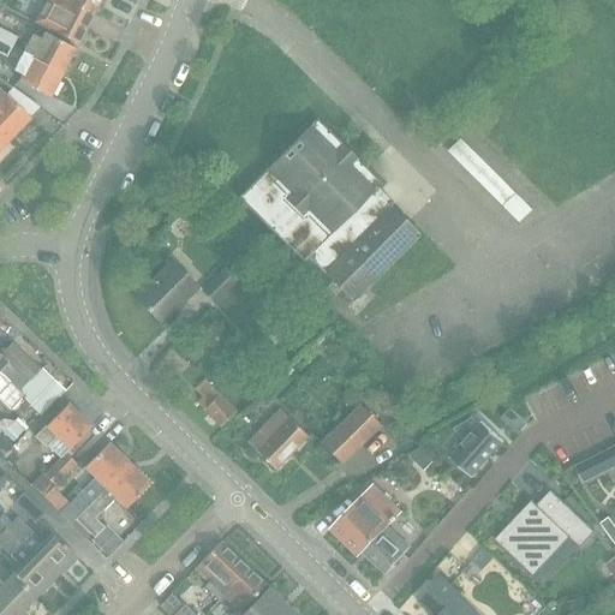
[(36,0),(35,3),(43,7),(35,22),(77,43),(93,13),(69,0),(66,5),(58,0),(36,0)]
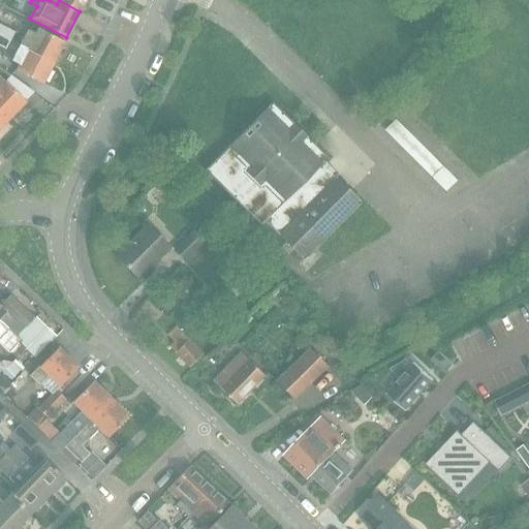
[(50,0),(57,4),(59,0),(80,11),(85,0),(50,0)]
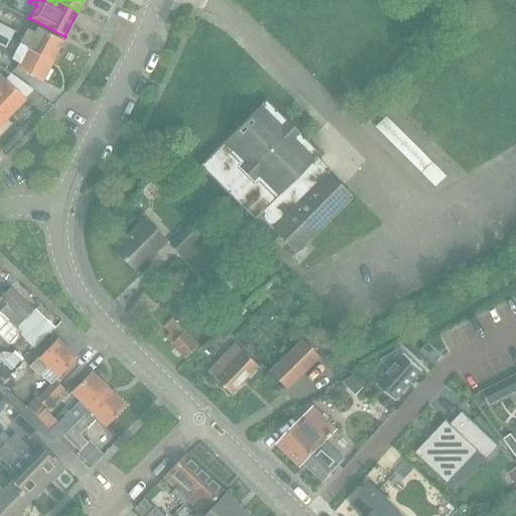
[(0,33),(9,38),(13,31),(0,23),(0,33)]
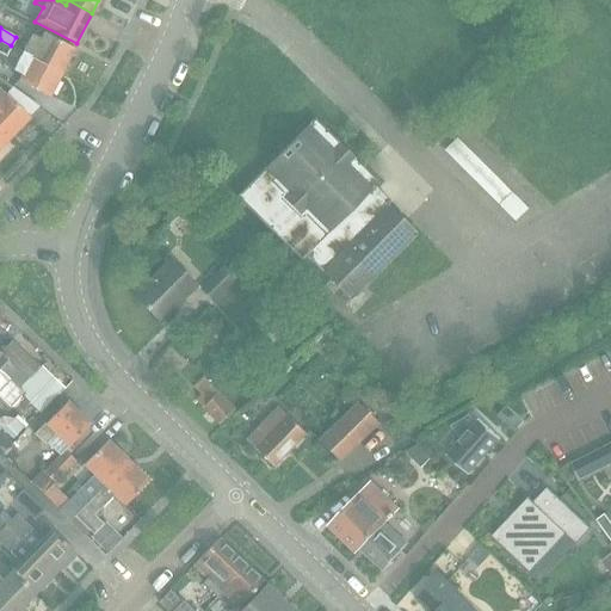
[(22,51),(61,72),(74,48),(43,31),(39,37),(31,34),(22,51)]
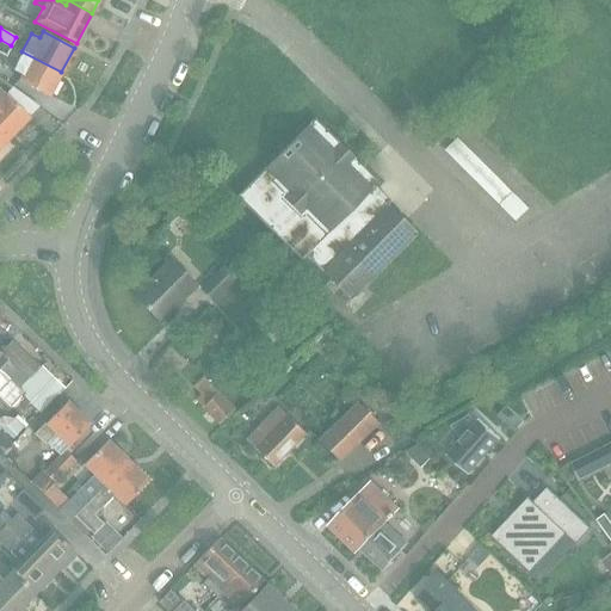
[(0,51),(6,55),(11,45),(0,39),(0,51)]
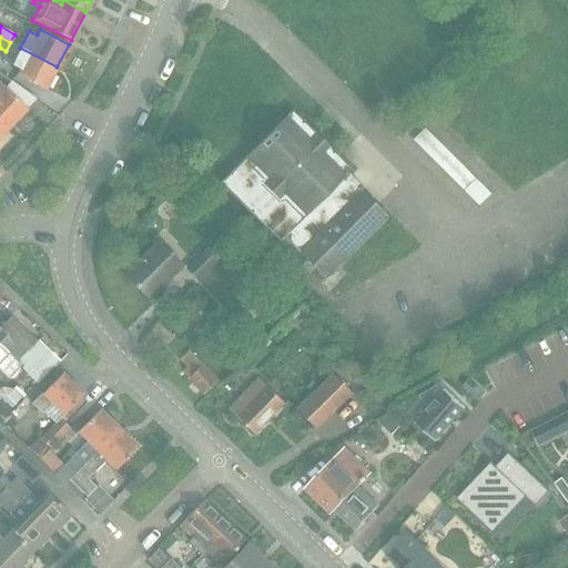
[(2,59),(12,63),(20,68),(17,74),(46,90),(57,67),(20,48),(11,43),(2,59)]
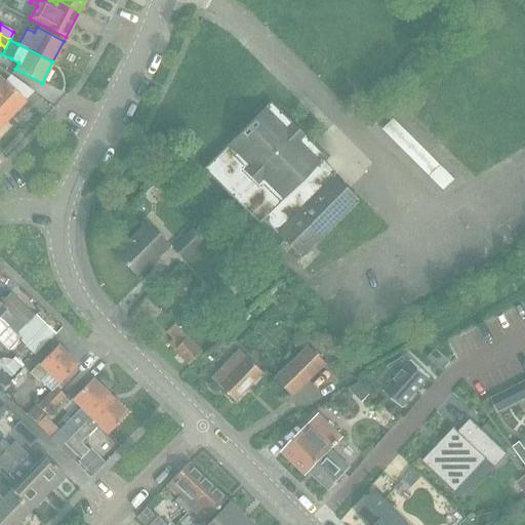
[(0,113),(6,120),(25,101),(2,79),(0,81),(0,113)]
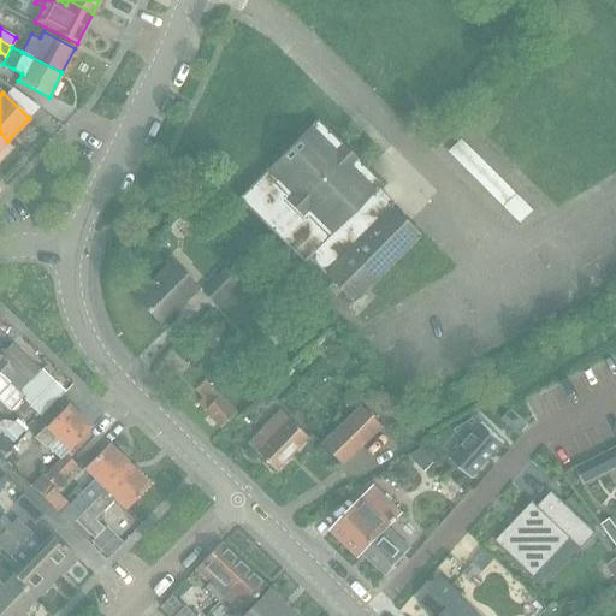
[(161,324),(201,285),(173,258),(135,296),(161,324)]
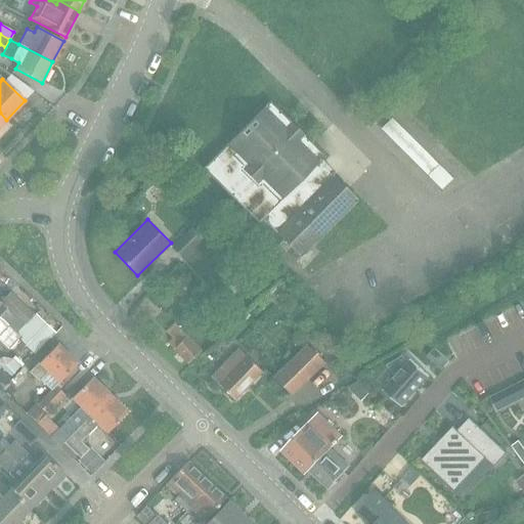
[(182,258),(203,238),(192,227),(171,247),(182,258)]
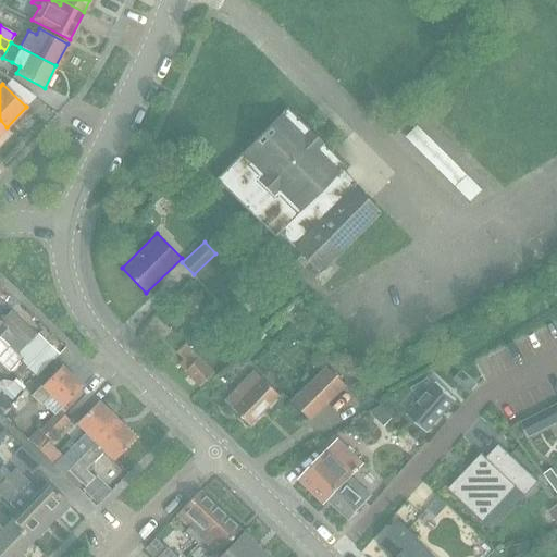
[(180,306),(171,313),(181,323),(189,317),(180,306)]
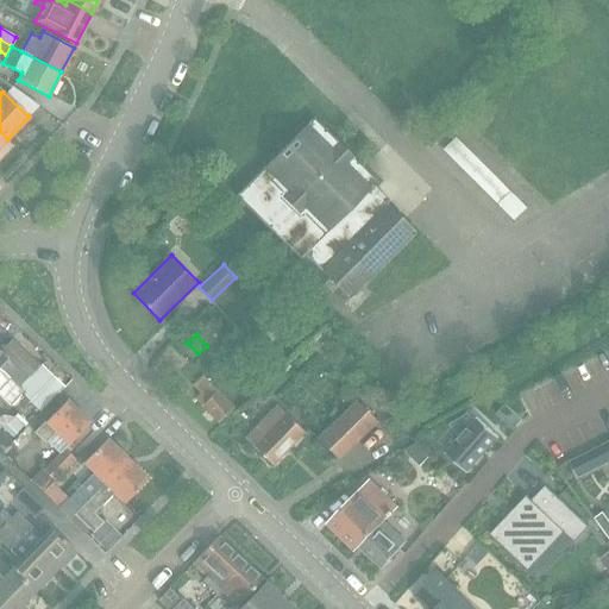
[(26,378),(39,365),(11,338),(0,349),(0,364),(6,358),(26,378)]
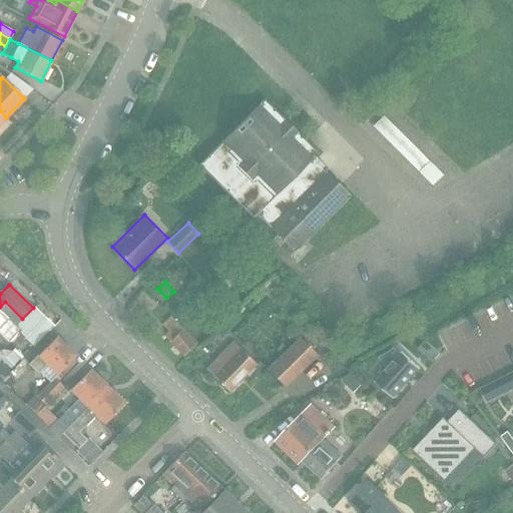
[(33,342),(50,324),(36,312),(19,330),(33,342)]
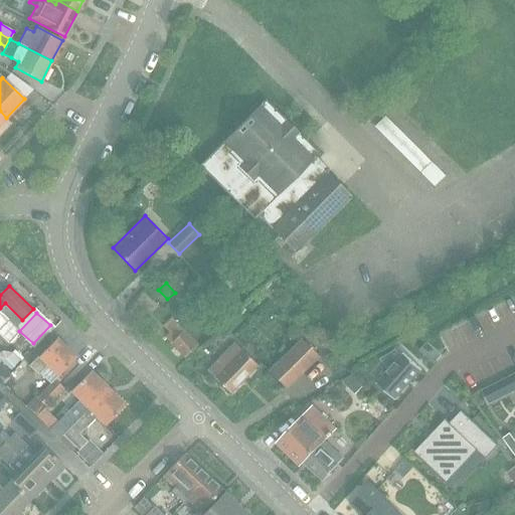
[(184,357),(197,344),(171,317),(162,326),(169,332),(164,337),(184,357)]
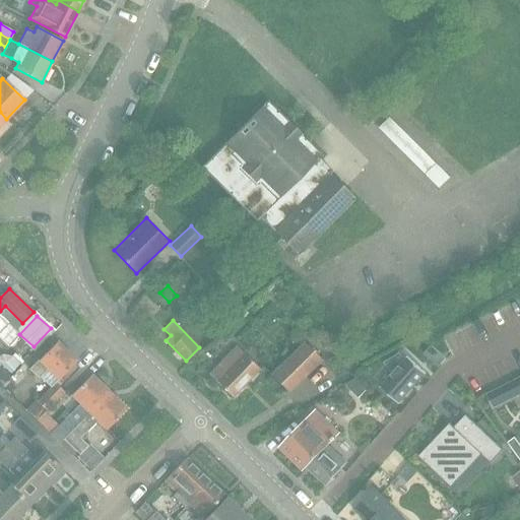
[(57,379),(76,361),(56,340),(28,369),(38,377),(46,368),(57,379)]
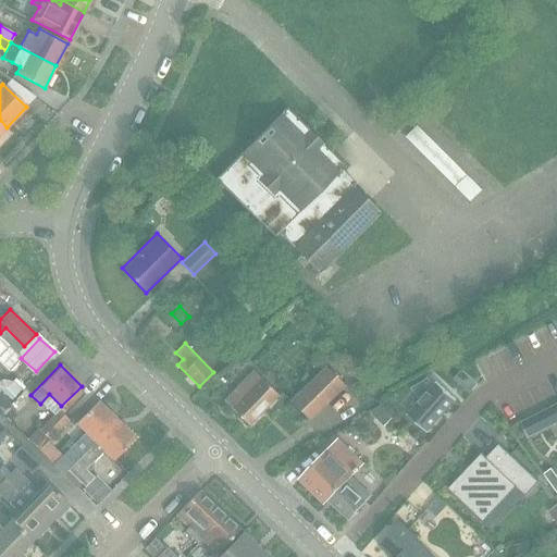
[(309,419),(343,384),(324,366),(289,400),(309,419)]
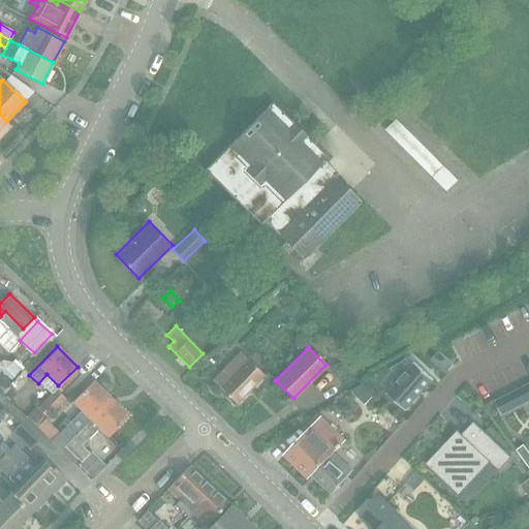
[(236,403),(263,374),(240,351),(213,380),(236,403)]
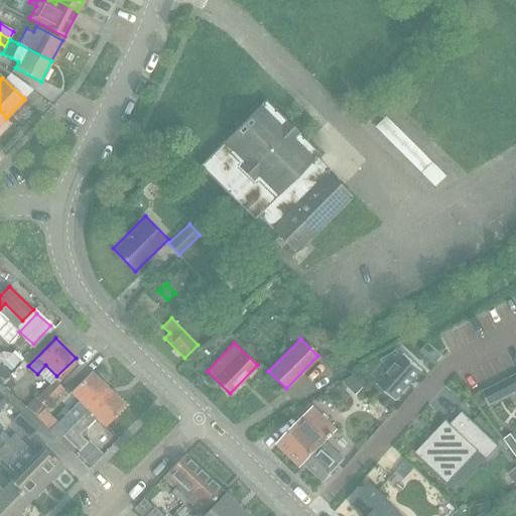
[(434,363),(441,356),(435,350),(428,358),(434,363)]
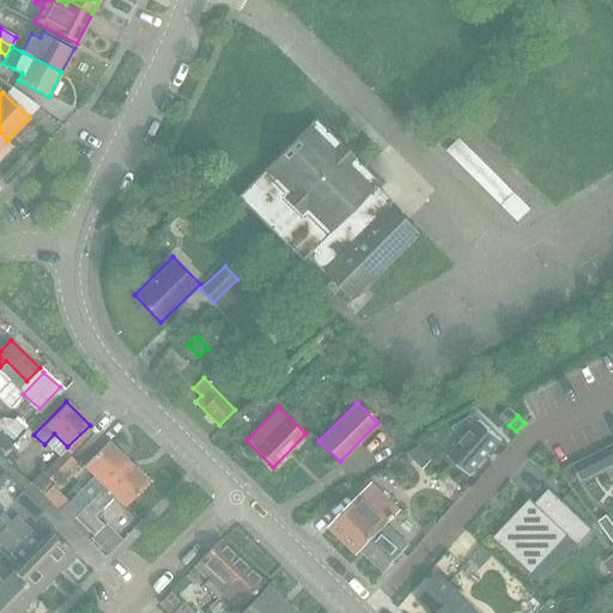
[(469,418),(454,428),(465,437),(448,456),(469,475),(501,439),(479,420),(477,424),(469,418)]
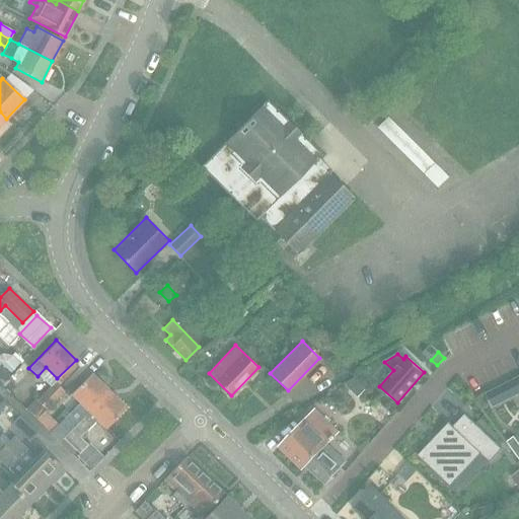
[(0,385),(10,375),(0,366),(0,385)]
